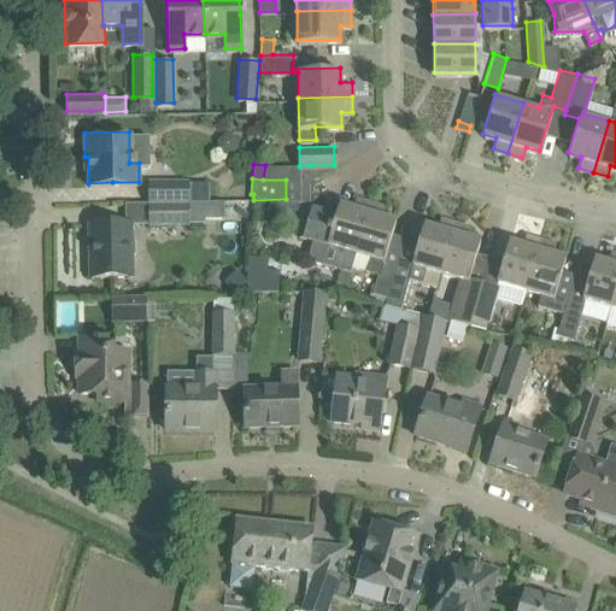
[(150,200),(209,198),(207,180),(188,180),(148,180),(150,200)]
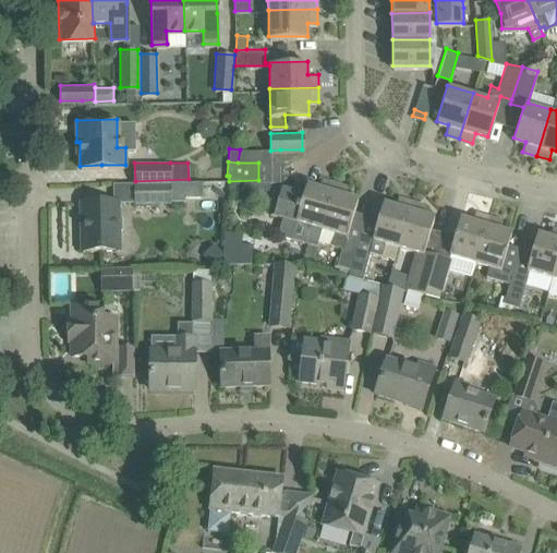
[(322,227),(335,180),(322,176),(318,185),(306,182),(303,192),(277,184),(270,205),(268,213),(282,217),(278,231),(292,236),(287,254),(311,262),(322,227)]
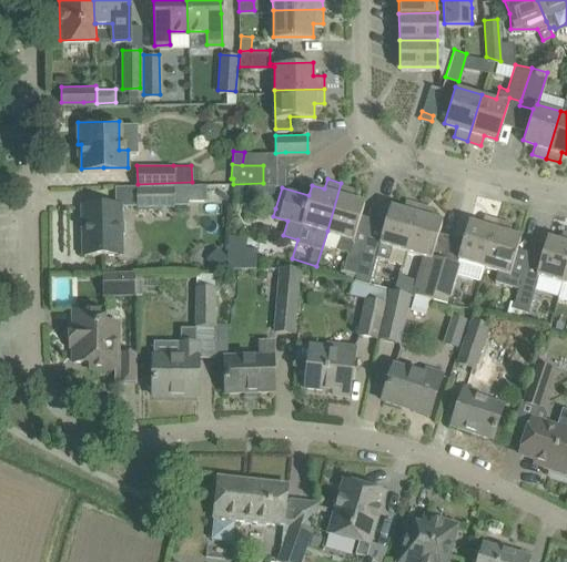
[(138,204),(173,203),(188,202),(186,193),(199,192),(198,182),(192,182),(138,184),(137,185),(138,204)]
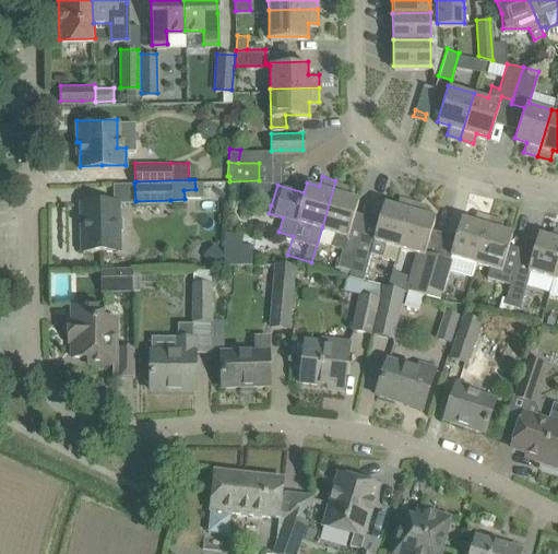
[(349,268),(366,213),(354,210),(358,198),(345,193),(348,184),(335,180),(322,227),(334,231),(331,243),(342,247),(336,264),(349,268)]
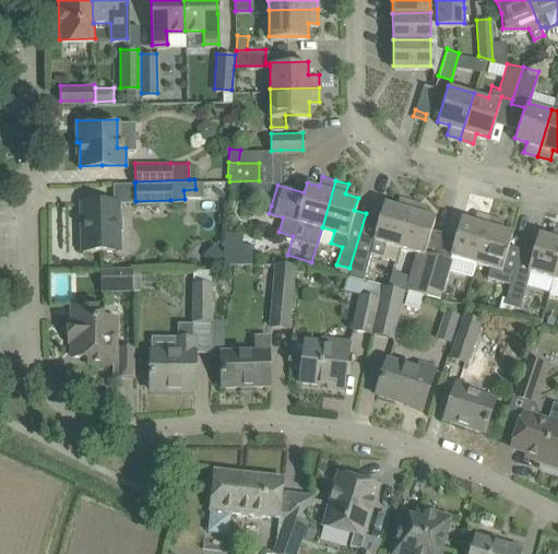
[(394,258),(398,246),(412,199),(399,195),(395,204),(383,200),(379,216),(366,213),(349,268),(347,273),(363,278),(371,250),(394,258)]
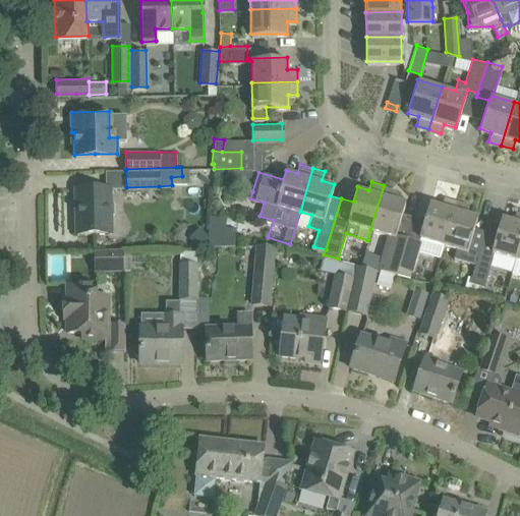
[(76,231),(97,231),(111,230),(110,185),(75,186),(76,231)]
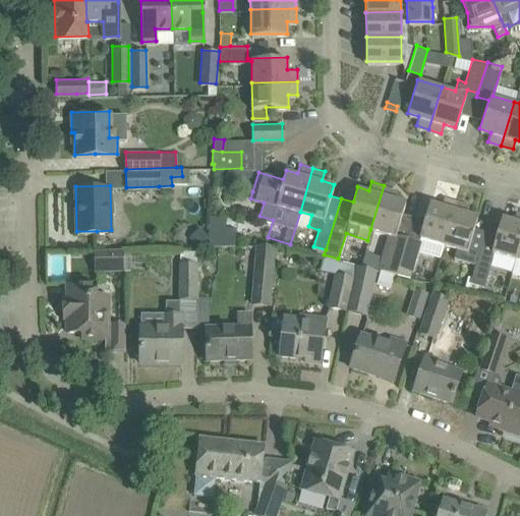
[(393,197),(396,188),(384,185),(370,229),(388,234),(378,267),(397,273),(399,267),(405,245),(404,244),(393,241),(405,201),(393,197)]
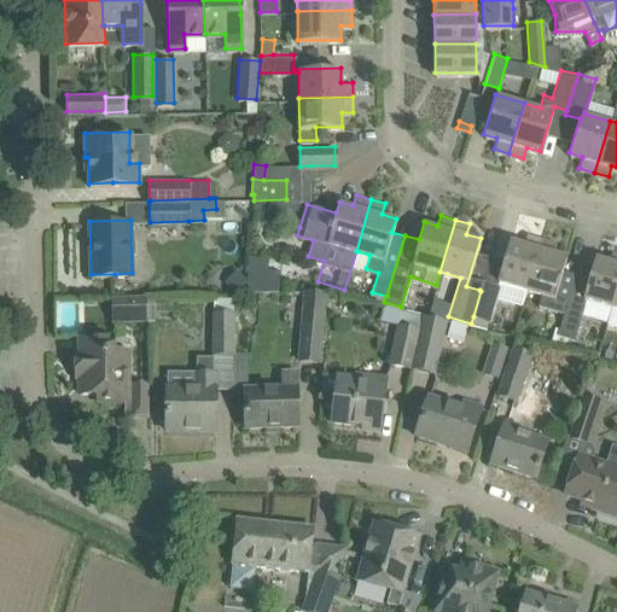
[(525,289),(541,237),(525,232),(523,243),(510,239),(495,285),(483,281),(483,280),(482,280),(479,290),(481,291),(473,316),(489,321),(498,296),(522,302),(525,289)]
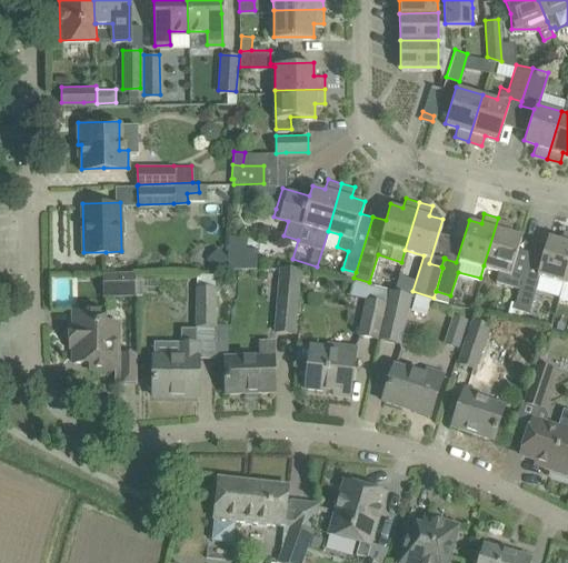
[(519,288),(530,250),(517,247),(520,234),(508,231),(511,221),(498,218),(484,265),(498,269),(495,280),(519,288)]
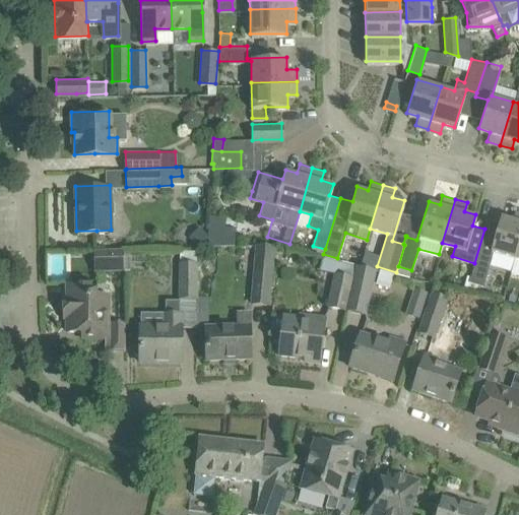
[(514,256),(518,239),(518,210),(514,209),(512,218),(500,215),(496,232),(484,229),(474,263),(469,280),(481,284),(492,250),(514,256)]
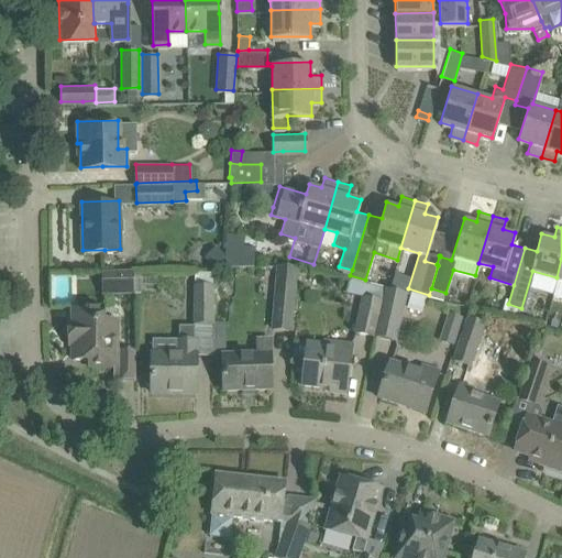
[(224,250),(224,262),(253,263),(255,230),(226,228),(224,250)]
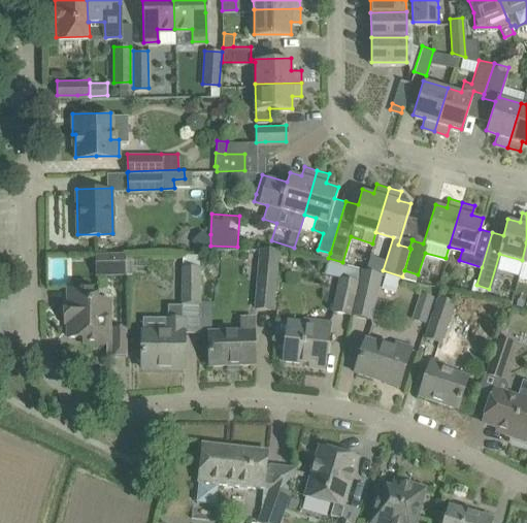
[(210,246),(210,234),(204,229),(193,240),(201,248),(207,248),(210,246)]
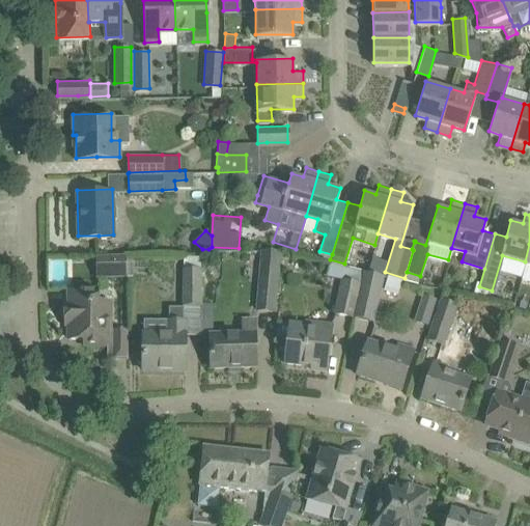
[(274,308),(277,278),(280,249),(262,248),(256,307),(274,308)]
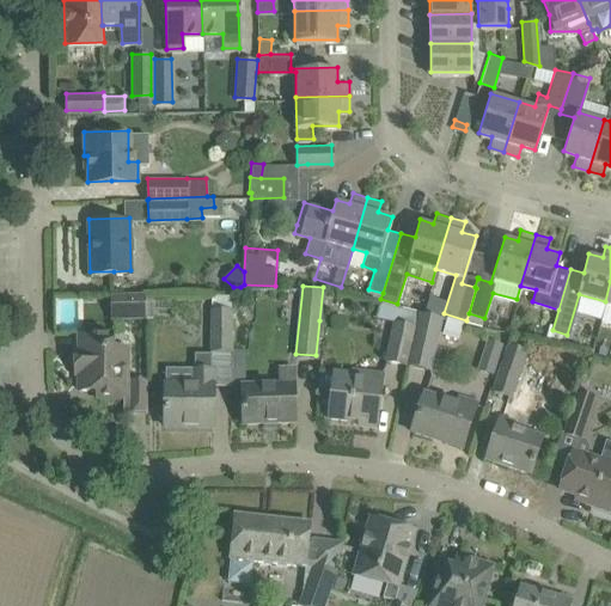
[(146,314),(145,295),(145,292),(110,293),(111,318),(146,317),(146,314)]
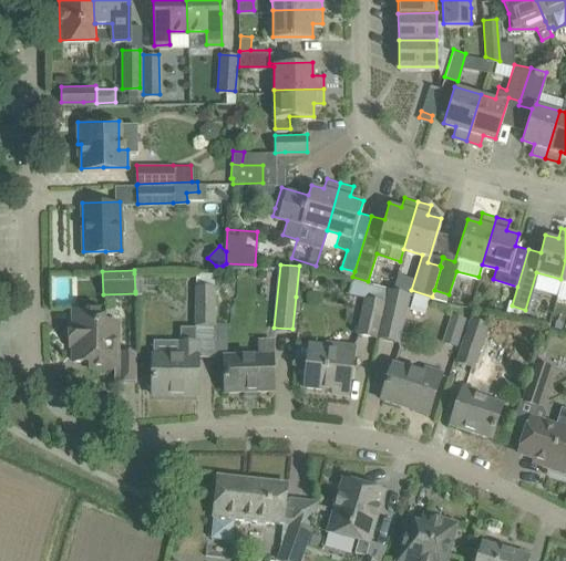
[(195,322),(214,323),(214,270),(195,270),(195,322)]
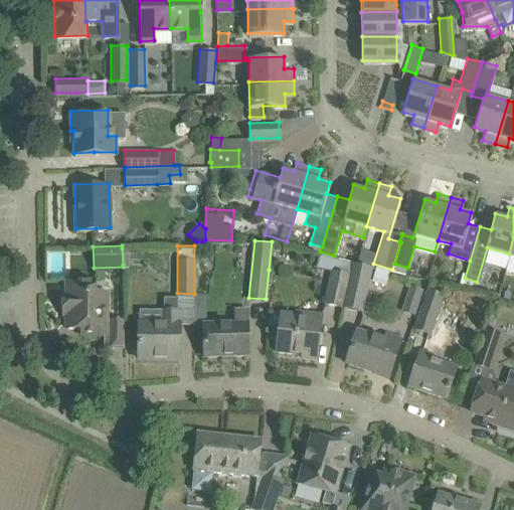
[(360,308),(370,265),(352,260),(342,304),(360,308)]
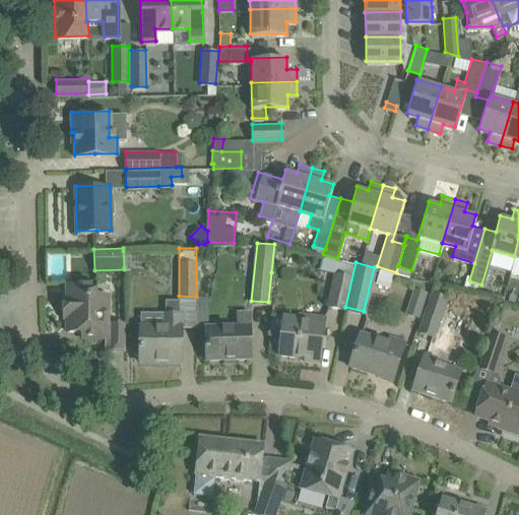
[(343,308),(351,272),(335,269),(334,272),(327,304),(343,308)]
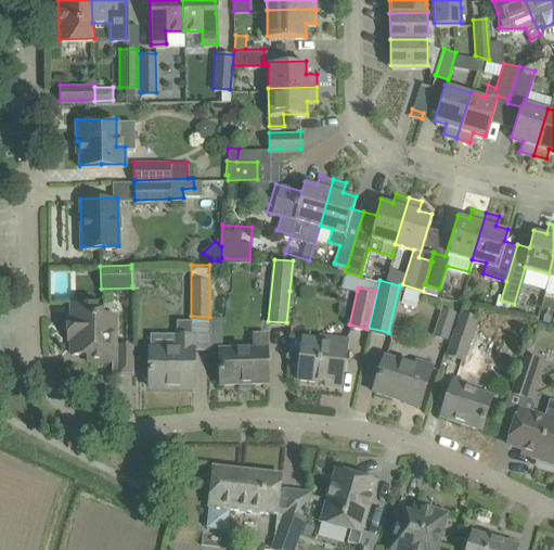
[(100,299),(92,299),(71,299),(71,317),(67,317),(67,336),(71,336),(71,350),(87,350),(87,358),(119,358),(119,371),(133,371),(132,342),(113,342),(113,312),(100,312),(100,299)]
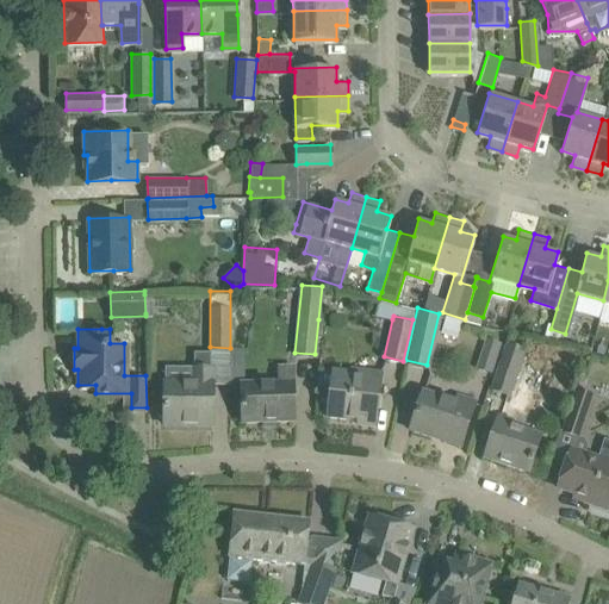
[(508,394),(522,349),(528,335),(509,329),(505,340),(504,338),(493,372),(497,373),(492,388),(508,394)]
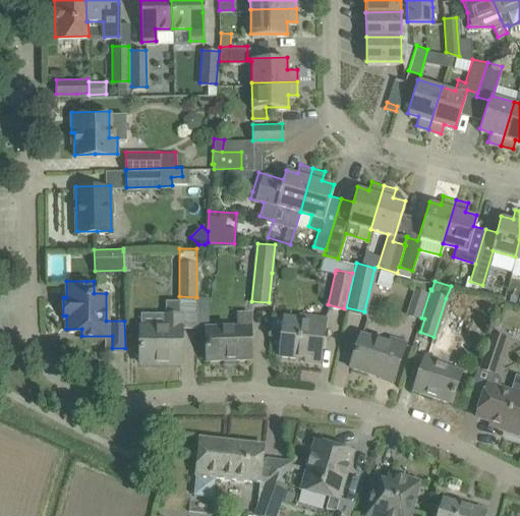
[(421,318),(430,289),(414,284),(405,312),(421,318)]
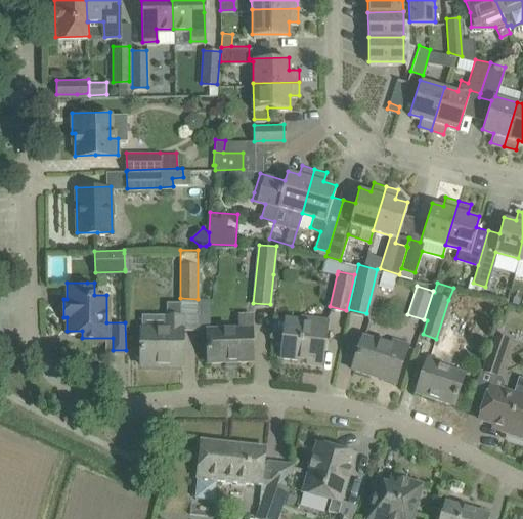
[(251,327),(250,327),(250,311),(237,312),(237,328),(207,328),(208,360),(252,359),(251,327)]
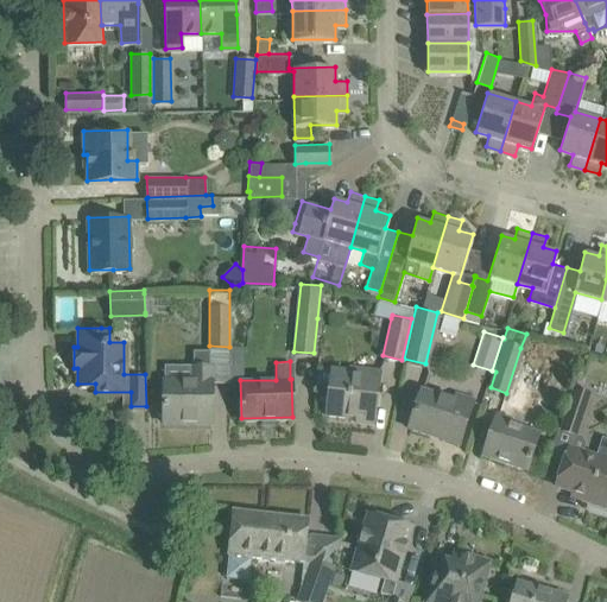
[(210,365),(208,365),(191,365),(191,379),(163,379),(163,419),(210,420),(210,365)]
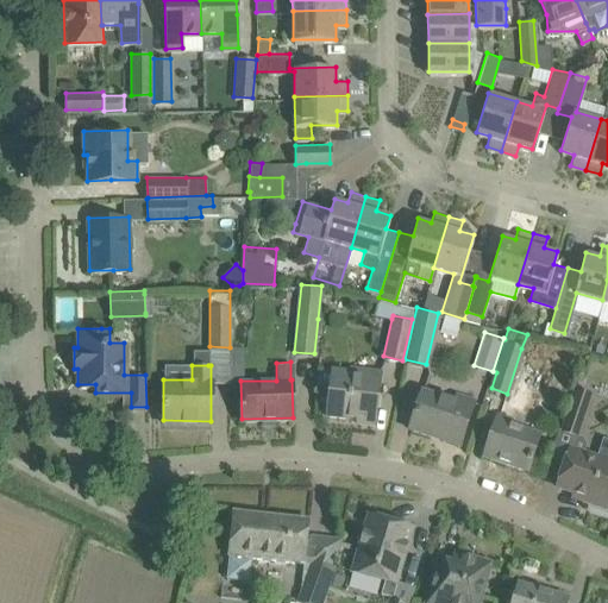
[(373,422),(376,399),(378,378),(350,375),(351,370),(332,368),(326,413),(357,416),(356,420),(373,422)]
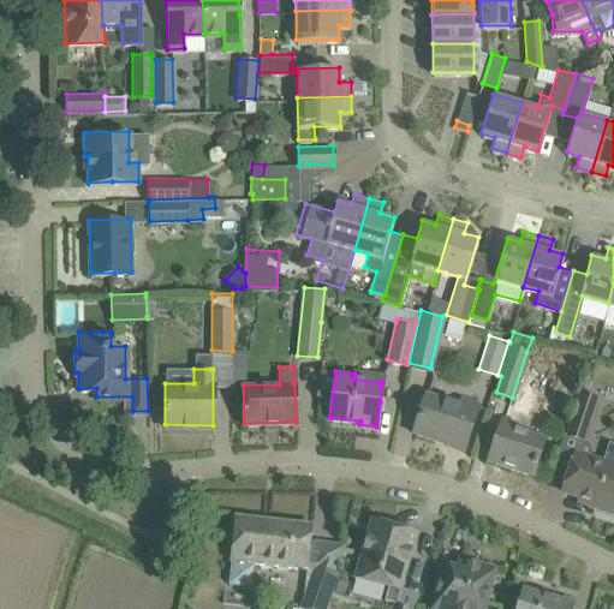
[(463,447),(471,424),(478,401),(462,396),(459,404),(425,392),(413,431),(463,447)]
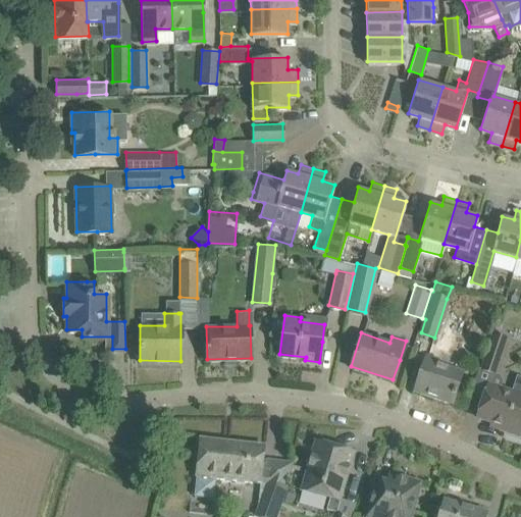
[(520,374),(516,373),(511,388),(500,383),(502,378),(499,372),(497,371),(507,338),(491,332),(480,366),(477,366),(469,390),(484,395),(477,415),(500,422),(499,426),(520,433),(520,374)]
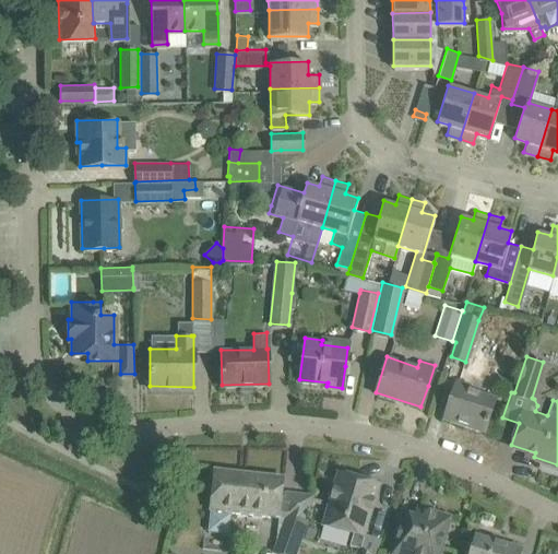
[(484,429),(490,409),(494,397),(466,388),(469,382),(456,379),(443,416),(484,429)]
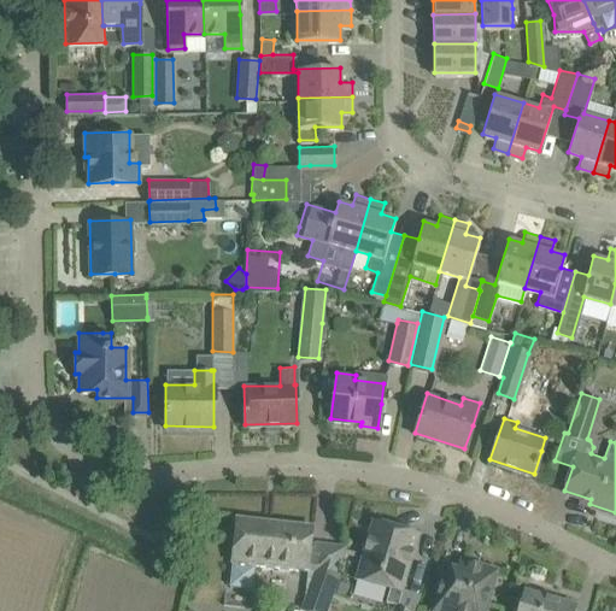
[(308,569),(310,545),(312,524),(235,516),(230,559),(229,583),(252,586),(254,563),(308,569)]
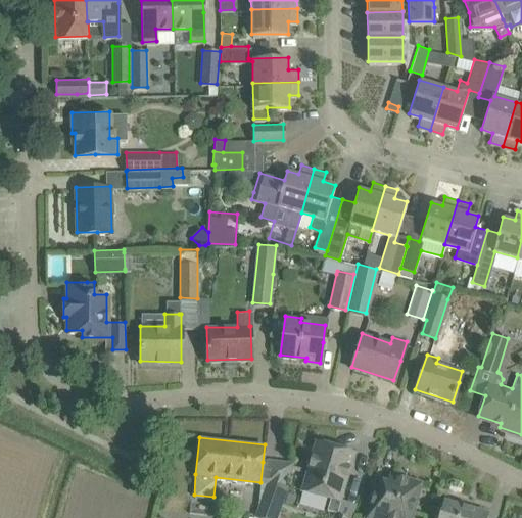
[(339,499),(347,471),(352,452),(316,441),(301,488),(339,499)]
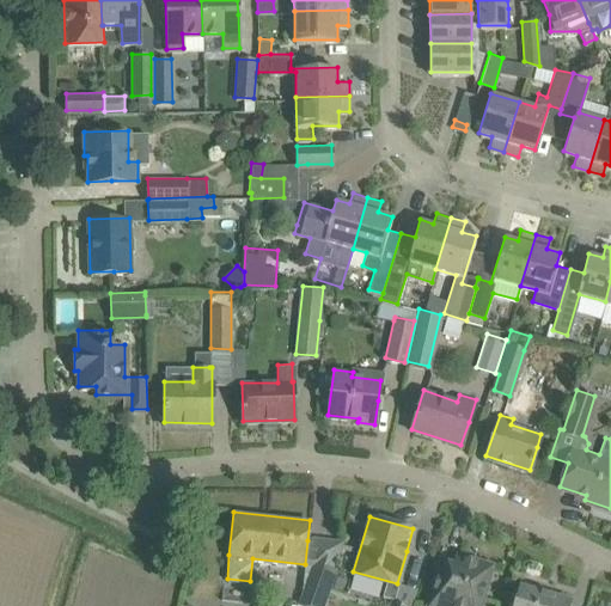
[(323,605),(336,567),(343,538),(310,534),(310,540),(307,540),(305,564),(309,564),(306,573),(300,592),(297,603),(307,605),(323,605)]
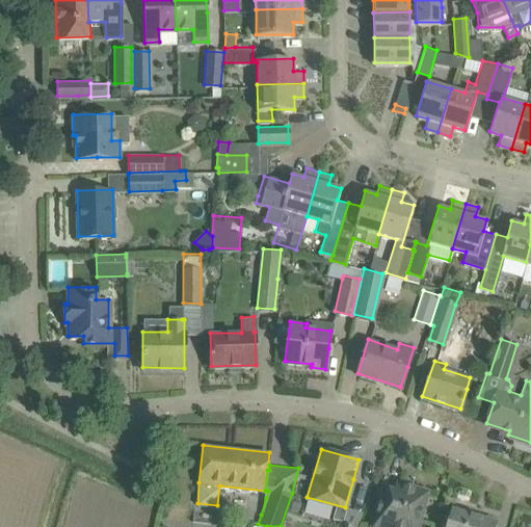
[(416,526),(421,509),(427,490),(397,481),(394,490),(382,486),(371,526),(373,526),(416,526)]
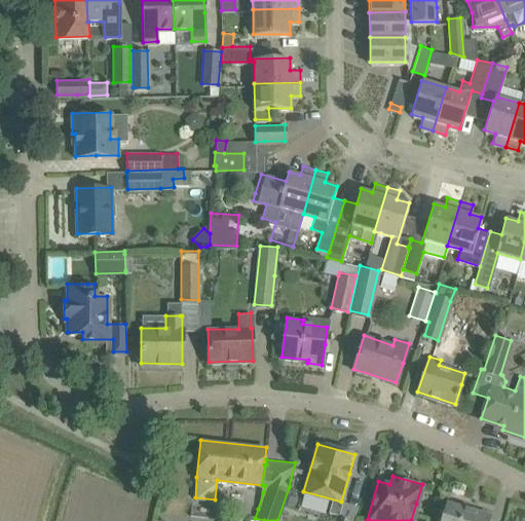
[(487,520),(489,514),(447,501),(441,520),(487,520)]
